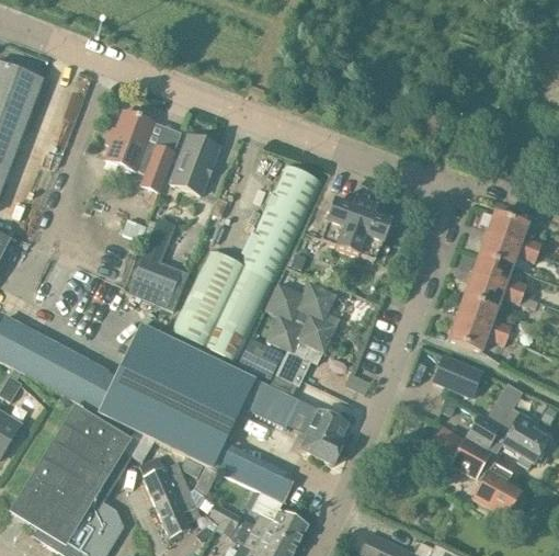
[(0,192),(43,79),(0,61),(0,192)]
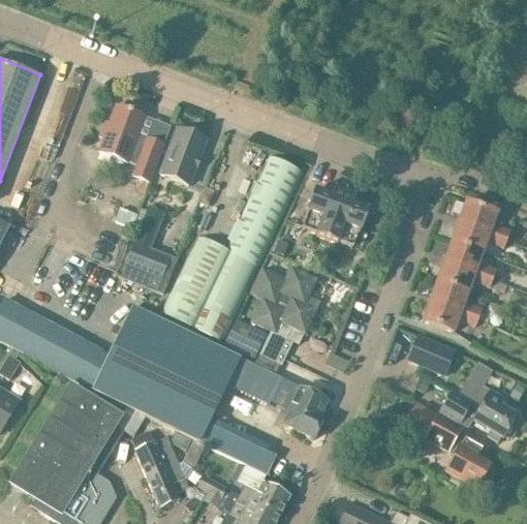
[(151,179),(164,141),(148,134),(147,136),(138,133),(146,113),(116,102),(110,120),(105,119),(100,133),(104,134),(99,149),(129,159),(129,158),(137,161),(134,173),(151,179)]
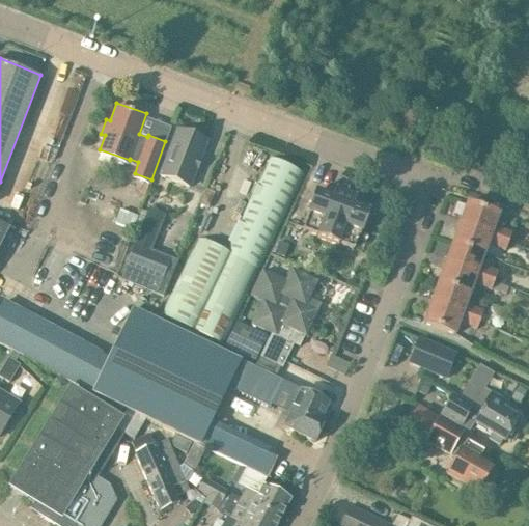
[(179,126),(162,172),(191,183),(207,137),(179,126)]
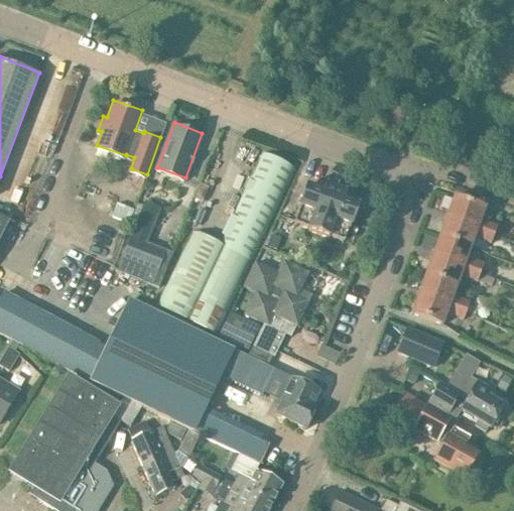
[(494,160),(501,142),(490,138),(483,156),(494,160)]
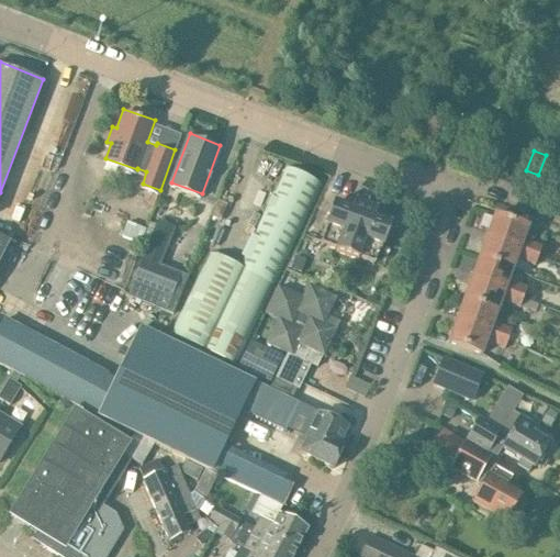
[(211,248),(179,314),(171,330),(237,360),(324,181),(288,164),(239,263),(211,248)]
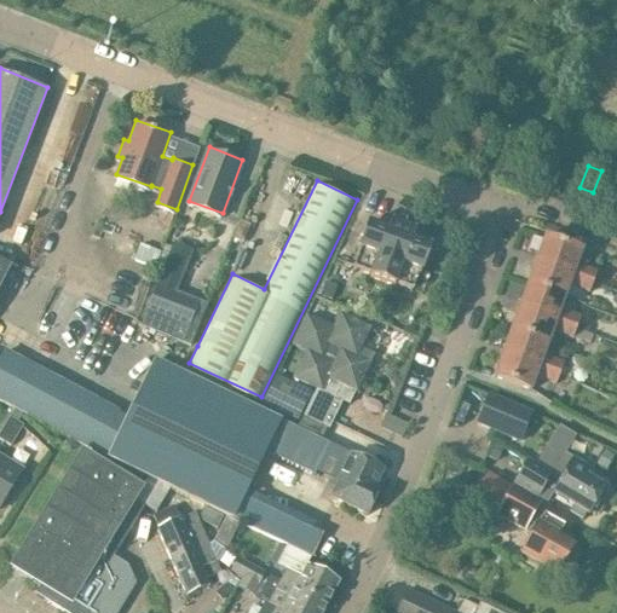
[(258,210),(265,196),(257,191),(249,207),(258,210)]
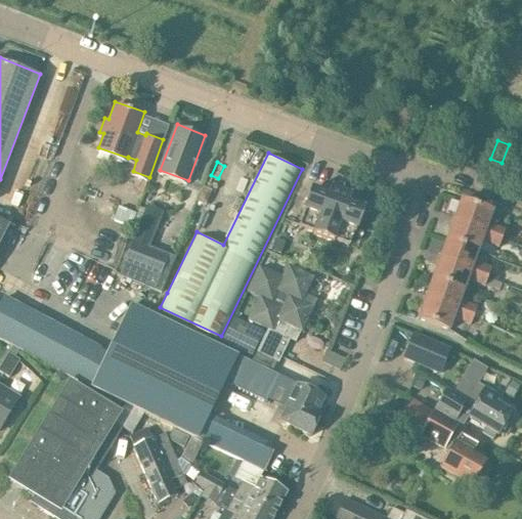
[(330,191),(312,185),(305,207),(306,207),(300,223),(314,228),(314,230),(335,239),(336,236),(350,243),(356,226),(358,227),(366,206),(350,200),(353,189),(333,182),(330,191)]
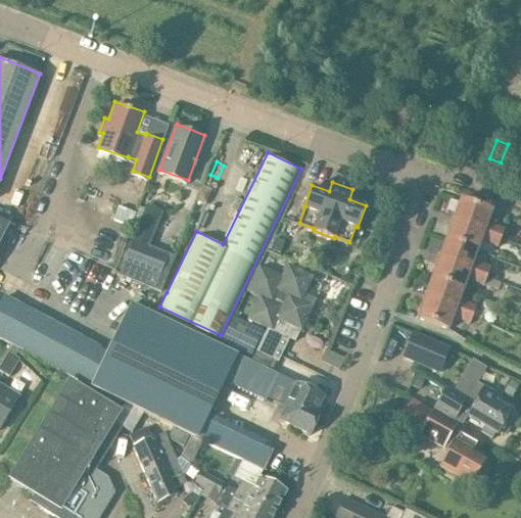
[(376,193),(376,194),(376,195),(377,196),(377,197),(378,198),(379,199),(380,199),(380,200),(381,200),(382,200),(383,200),(384,200),(385,200),(386,199),(387,199),(387,198),(388,198),(388,197),(388,196),(389,196),(389,195),(389,194),(389,193),(389,192),(389,191),(388,191),(388,190),(387,189),(386,188),(385,188),(384,187),(383,187),(382,187),(381,187),(380,188),(379,188),(379,189),(378,189),(378,190),(377,190),(377,191),(377,192),(376,192),(376,193)]
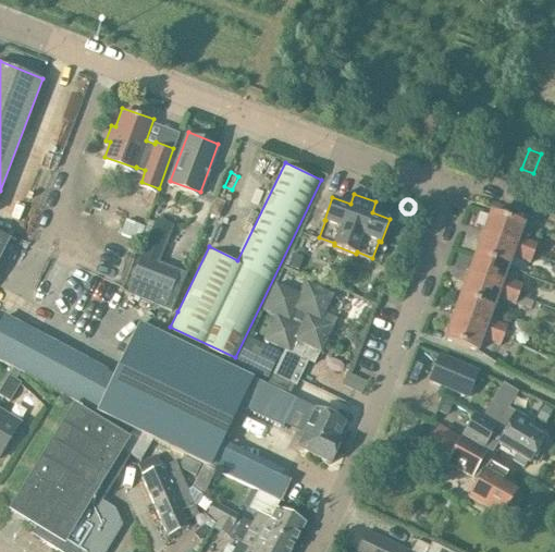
[(492,210),(484,232),(535,250),(539,243),(519,236),(525,222),(492,210)]
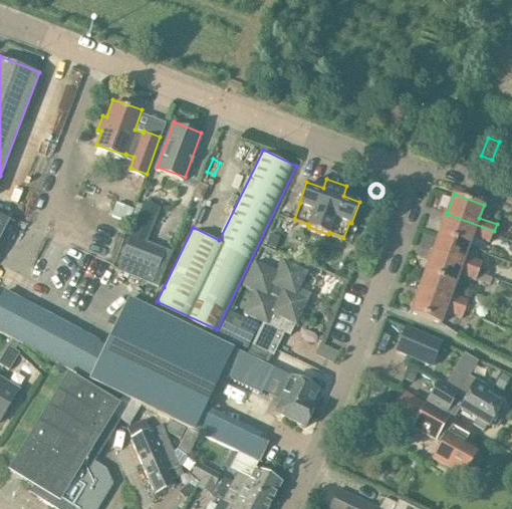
[(161,283),(175,248),(149,238),(163,204),(146,198),(118,266),(161,283)]
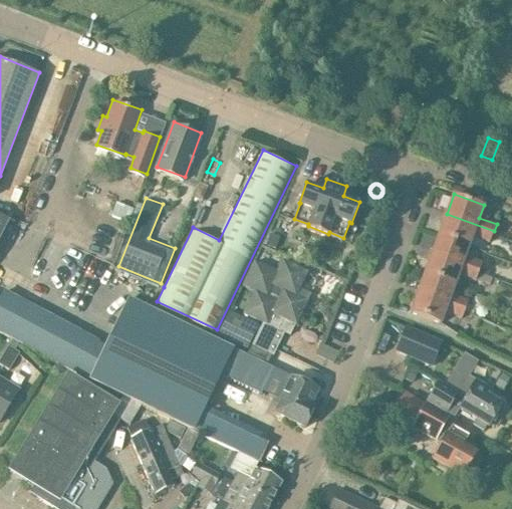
[(117,201),(113,213),(130,219),(134,207),(117,201)]
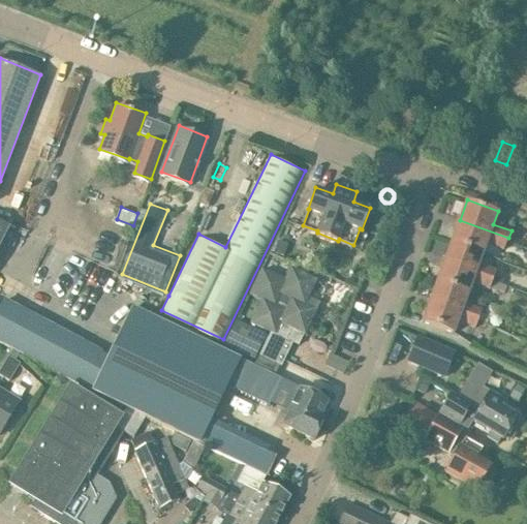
[(0,243),(9,224),(0,219),(0,243)]
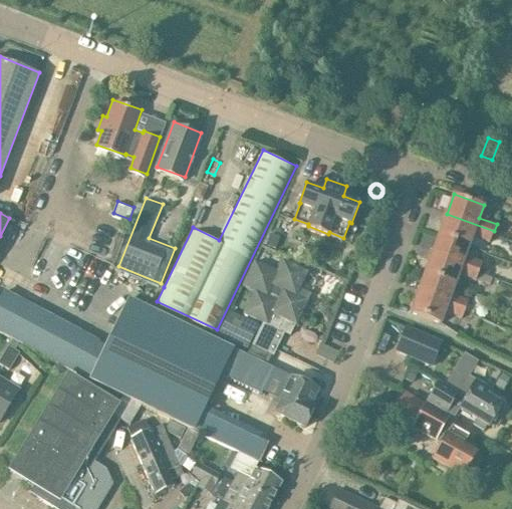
[(491,241),(494,231),(447,214),(440,233),(470,244),(473,234),(491,241)]
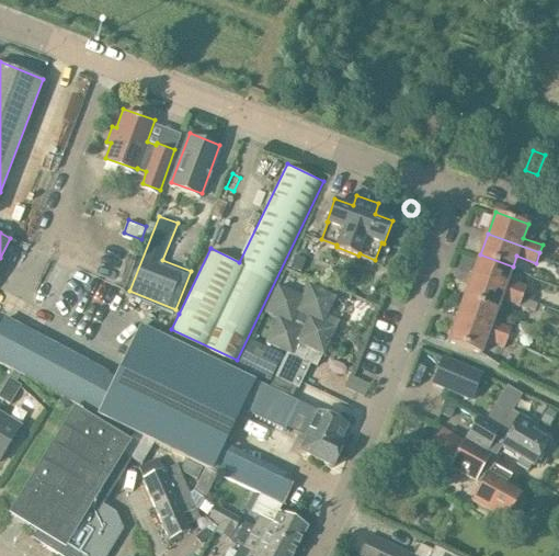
[(548,247),(546,253),(557,258),(558,256),(558,250),(548,247)]
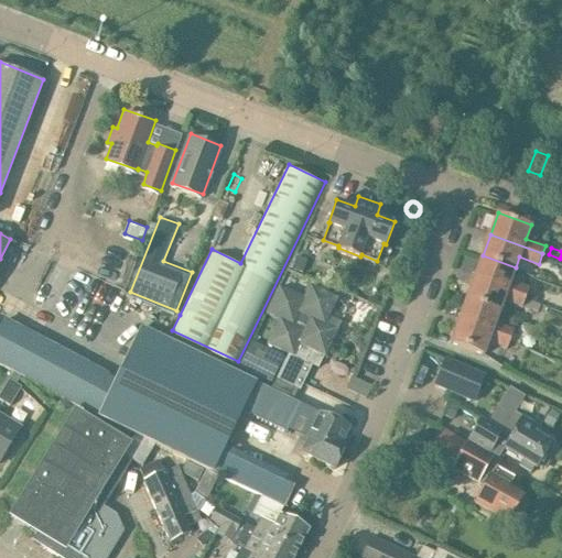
[(309,256),(298,252),(293,265),(304,269),(309,256)]
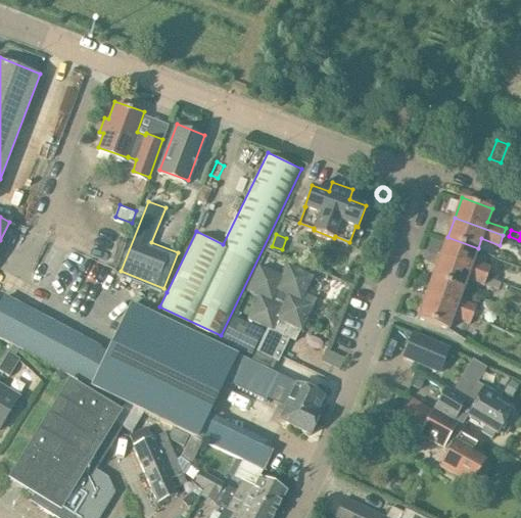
[(440,256),(488,274),(489,270),(491,267),(473,261),(478,248),(447,237),(440,256)]
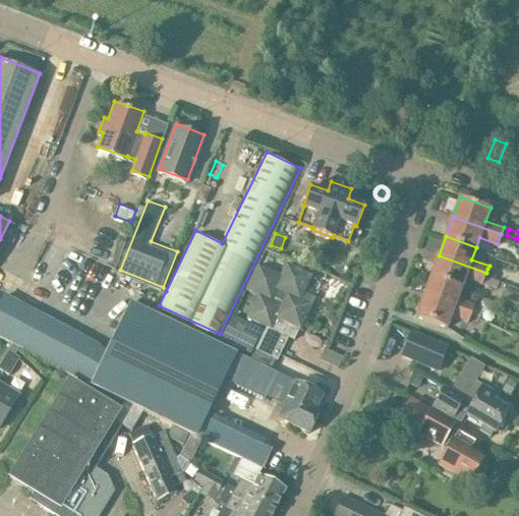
[(483,280),(486,273),(439,255),(431,275),(462,286),(465,276),(483,282),(483,280)]
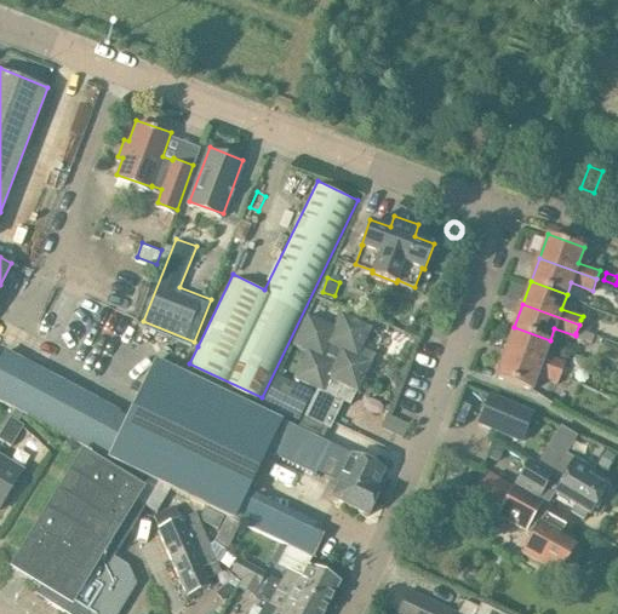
[(305,413),(324,423),(331,425),(350,385),(358,388),(372,360),(359,353),(371,325),(343,311),(336,326),(309,313),(295,340),(308,348),(295,376),(319,386),(312,400),(308,397),(309,396),(275,379),(265,400),(299,415),(305,403),(309,405),(305,413)]
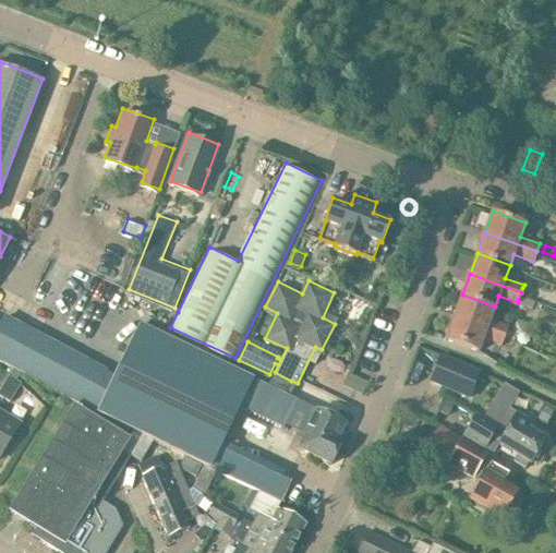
[(521,292),(518,300),(533,305),(536,298),(531,296),(521,292)]
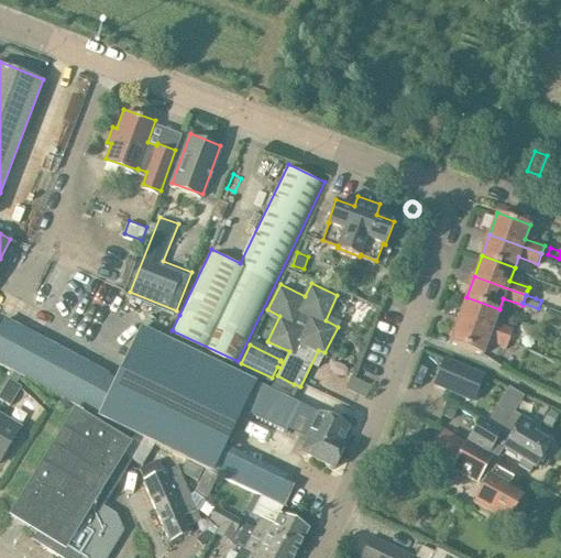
[(459,318),(510,337),(513,328),(495,321),(499,309),(466,297),(459,318)]
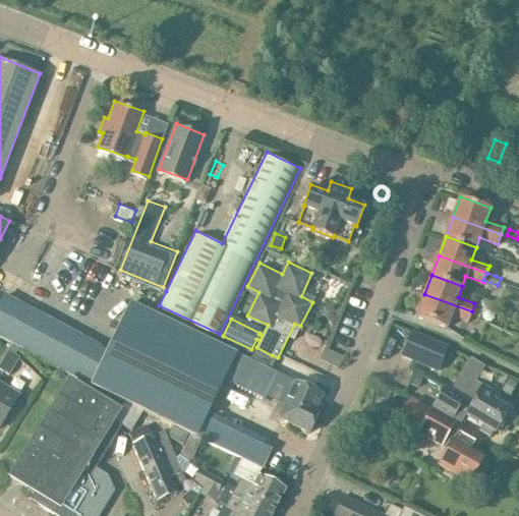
[(109,347),(7,292),(0,304),(0,333),(76,374),(81,377),(93,382),(93,383),(178,423),(192,431),(242,455),(250,459),(263,464),(264,465),(273,446),(206,413),(223,377),(267,397),(274,381),(279,371),(267,365),(272,355),(256,347),(251,358),(131,301),(109,347)]
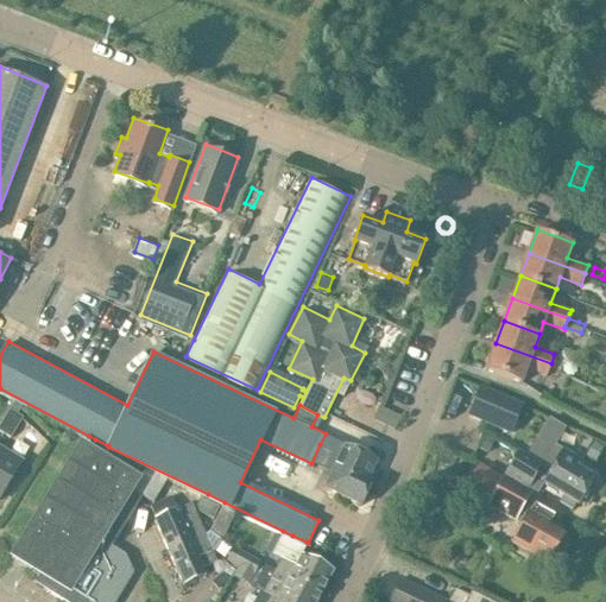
[(548,372),(551,363),(496,343),(487,366),(523,379),(529,365),(548,372)]
